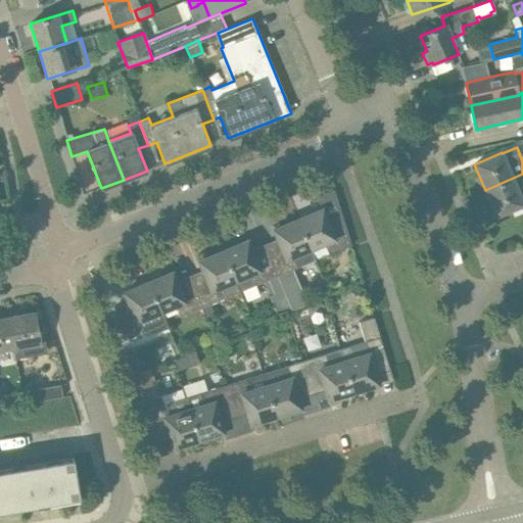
[(522,204),(522,174),(485,190),(496,217),(522,204)]
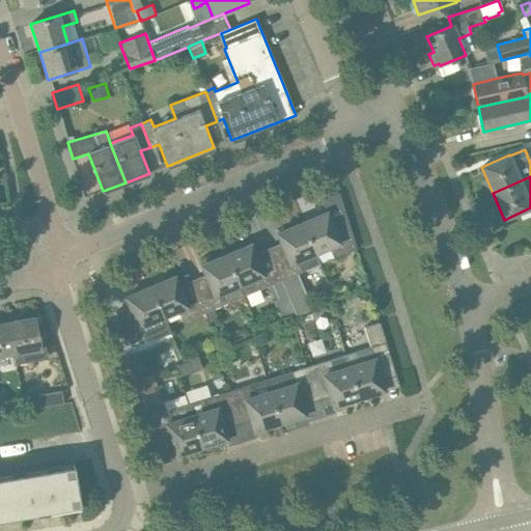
[(303,222),(315,253),(330,247),(334,256),(357,249),(346,216),(331,222),(327,213),(303,222)]
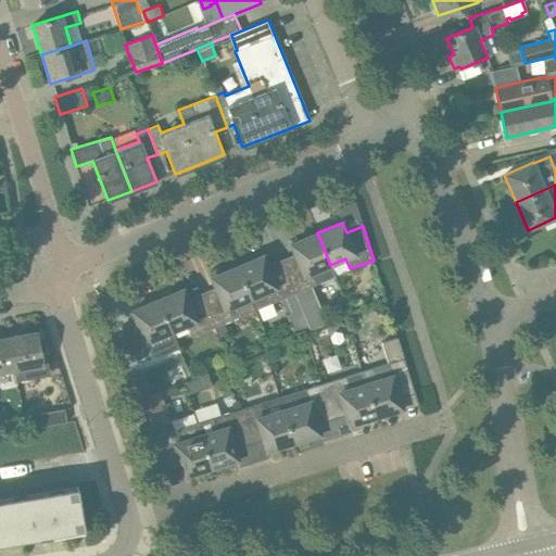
[(294,254),(281,260),(295,293),(312,287),(320,283),(315,272),(330,265),(317,232),(291,244),(294,254)]
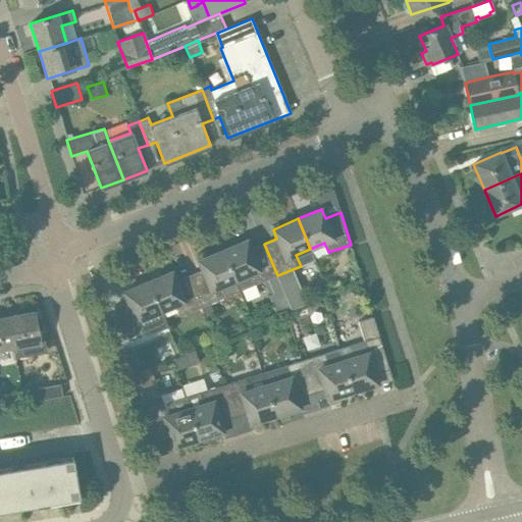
[(223,250),(241,291),(277,275),(264,244),(251,250),(247,240),(223,250)]
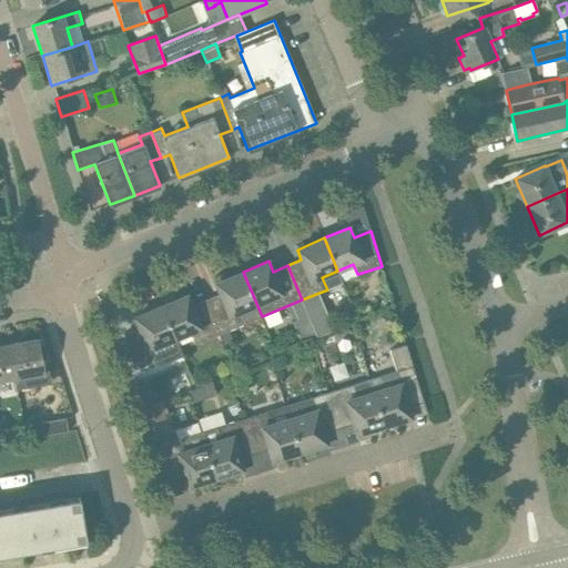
[(220,294),(206,300),(225,344),(233,341),(229,331),(246,324),(262,316),(243,272),(215,283),(220,294)]
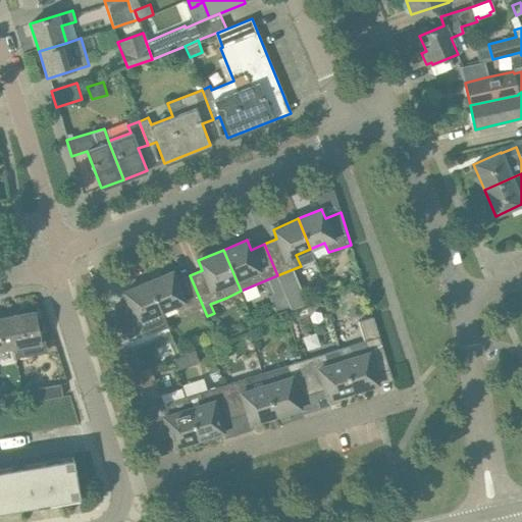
[(293,269),(277,275),(281,284),(292,309),(307,303),(293,269)]
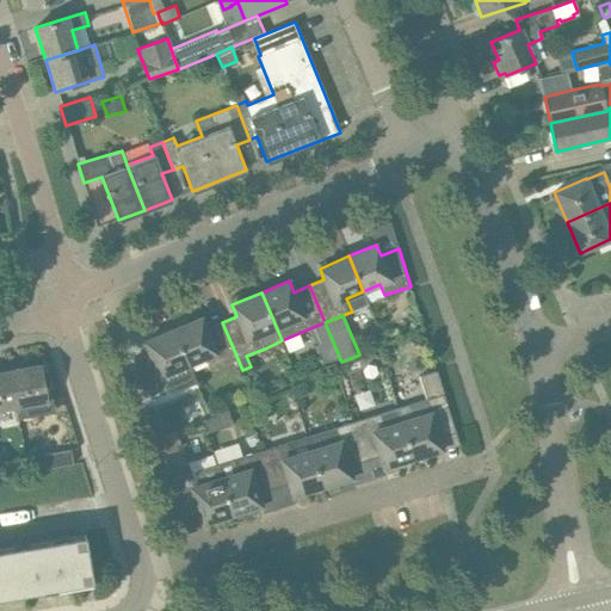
[(241,371),(242,370),(222,322),(207,328),(202,318),(174,329),(189,364),(204,358),(210,371),(236,360),(241,371)]
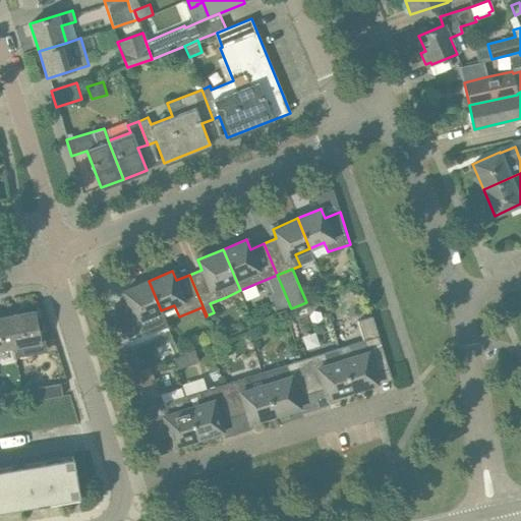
[(161,310),(149,281),(123,291),(127,300),(113,306),(123,339),(151,328),(147,316),(161,310)]
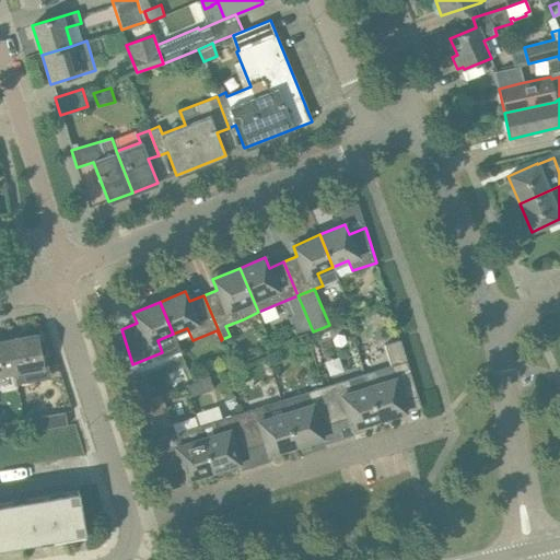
[(9,339),(15,372),(16,384),(31,382),(28,370),(44,366),(38,334),(9,339)]
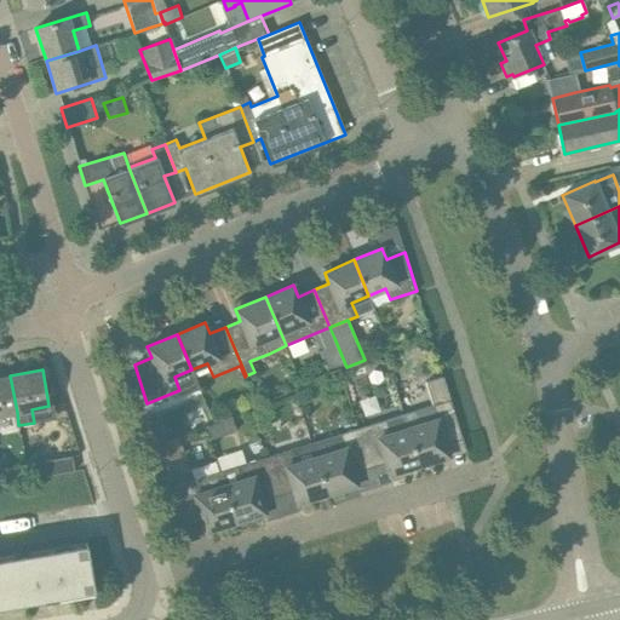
[(0,415),(17,412),(10,375),(0,377),(0,415)]
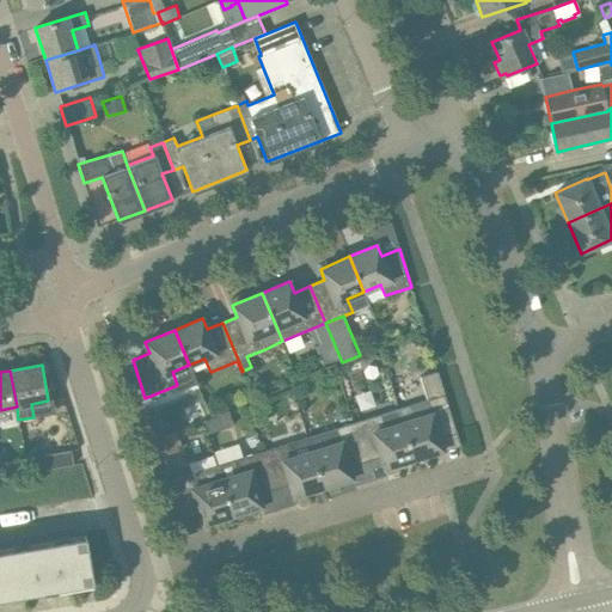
[(421,417),(403,422),(414,458),(444,450),(440,439),(457,433),(438,372),(426,375),(433,398),(416,403),(421,417)]
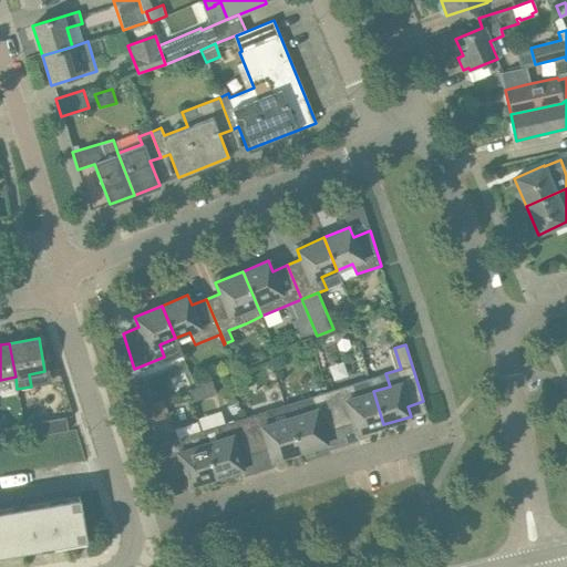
[(356,433),(383,424),(373,391),(370,379),(327,392),(339,428),(352,423),(356,433)]
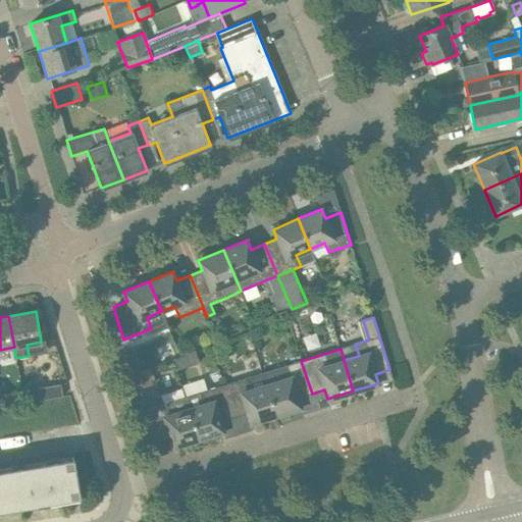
[(195,352),(174,359),(177,370),(199,364),(195,352)]
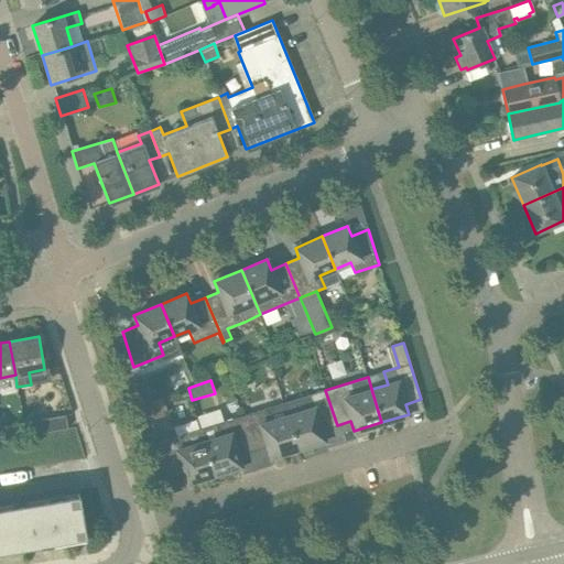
[(337,425),(325,390),(300,398),(304,410),(288,415),(299,448),(325,440),(322,430),(337,425)]
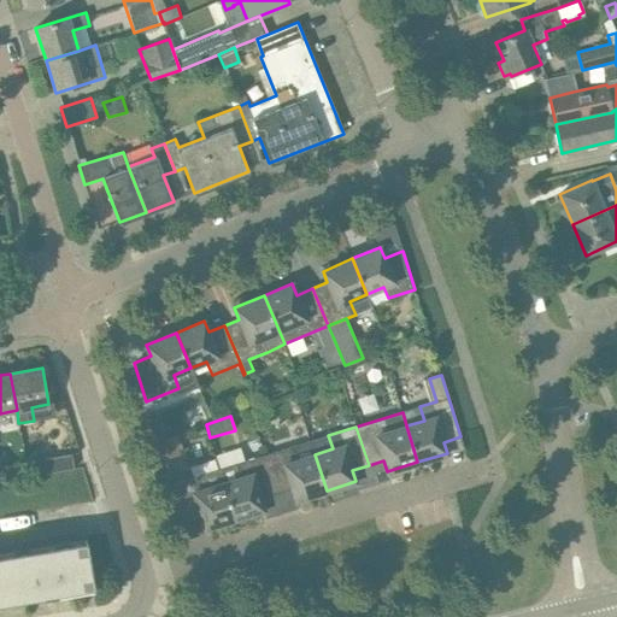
[(157,457),(182,452),(180,438),(153,442),(157,457)]
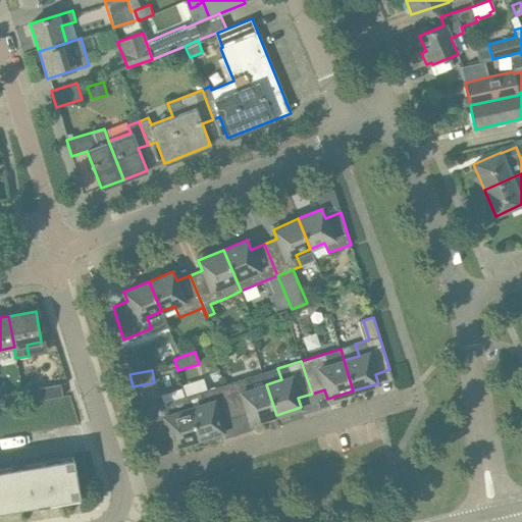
[(263,372),(224,385),(235,417),(247,413),(250,423),(276,415),(266,384),(263,372)]
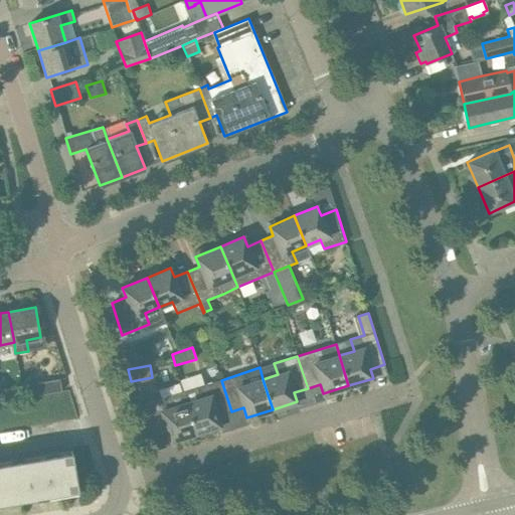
[(61,391),(59,379),(24,385),(26,395),(38,393),(38,395),(61,391)]
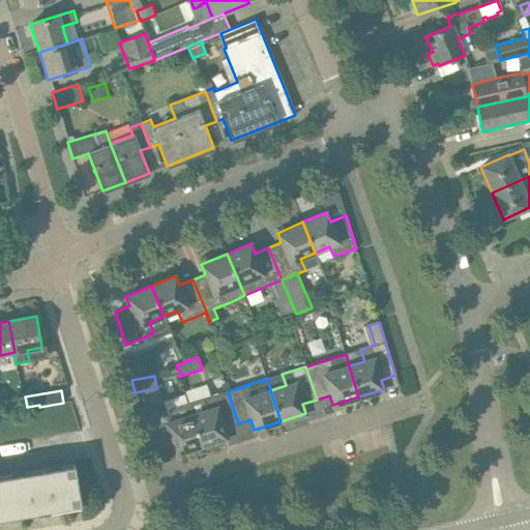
[(188,403),(202,445),(227,438),(224,429),(238,423),(228,391),(203,399),(203,398),(188,403)]
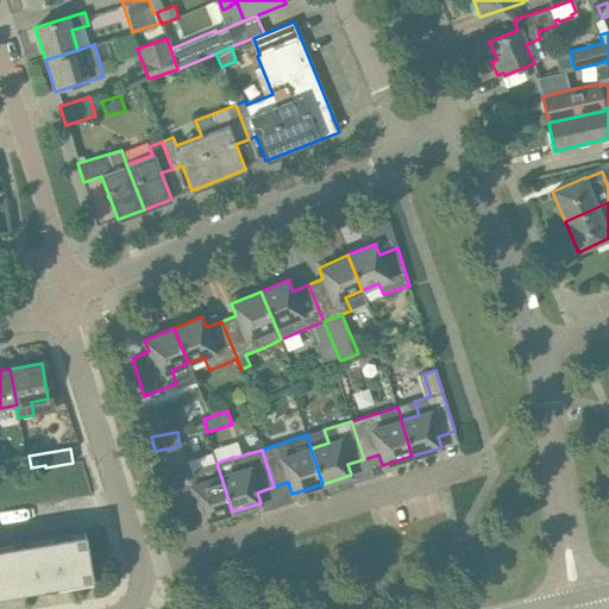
[(148,456),(152,470),(165,465),(162,451),(148,456)]
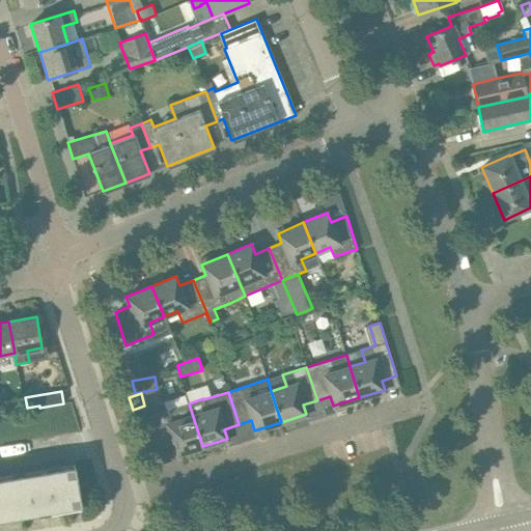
[(202,446),(189,403),(147,416),(159,449),(172,445),(175,454),(202,446)]
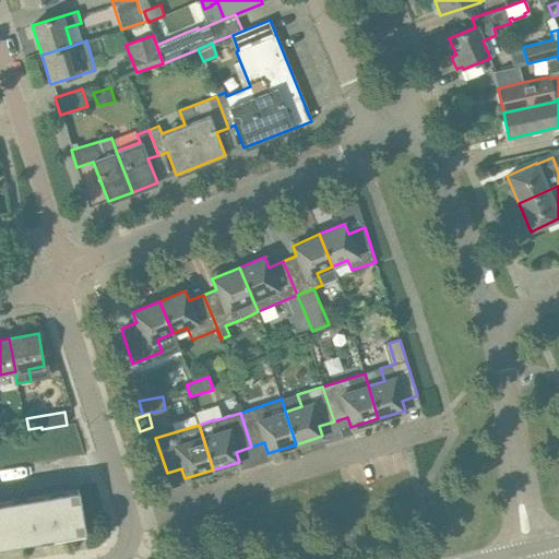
[(85,533),(78,489),(0,503),(0,506),(7,546),(85,533)]
